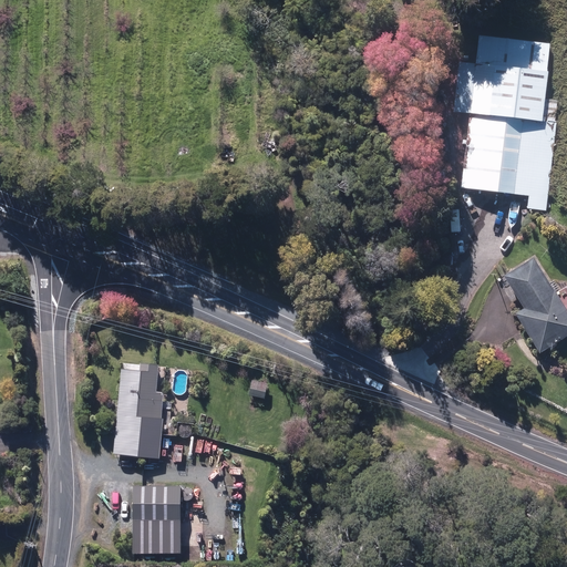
[(548,45),(477,38),(474,65),(460,64),(455,113),(471,114),(463,191),(528,197),(527,209),(546,212),(558,101),(543,99),(548,45)]
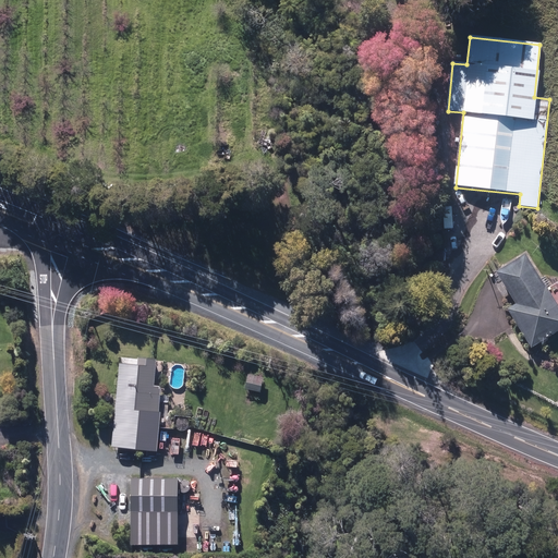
[(506,311),(530,349),(557,330),(557,306),(524,254),(495,273),(516,304),(506,311)]
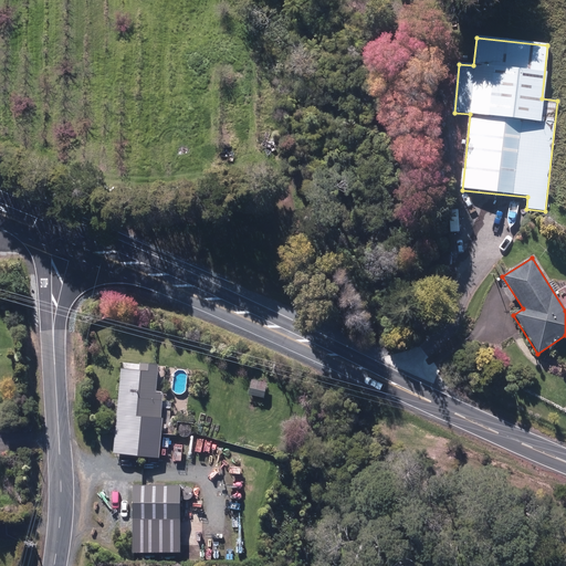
[(164,418),(160,418),(164,392),(157,391),(159,365),(139,363),(139,370),(122,368),(117,418),(114,454),(159,458),(164,418)]
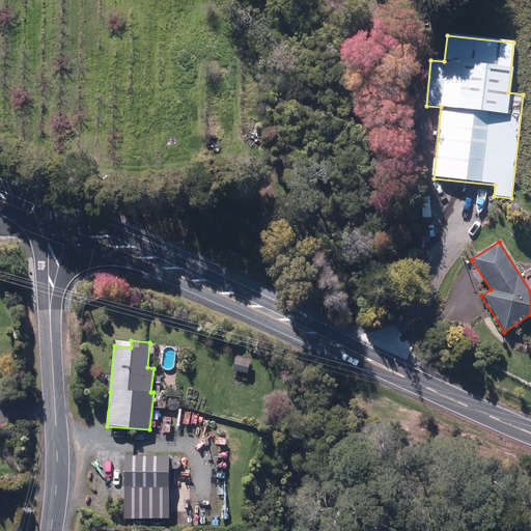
[(251,360),(235,357),(233,370),(248,373),(251,360)]
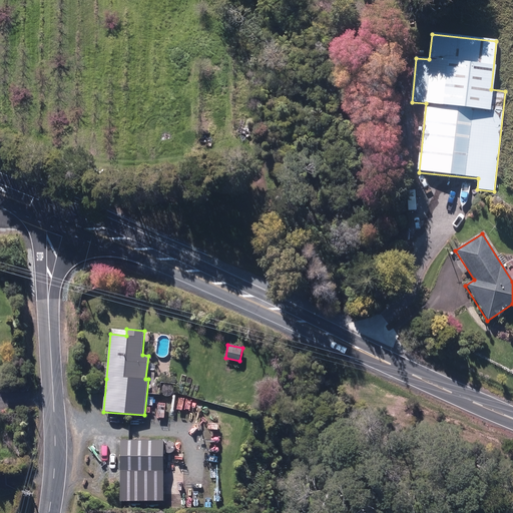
[(163,440),(119,440),(119,502),(163,502),(163,440)]
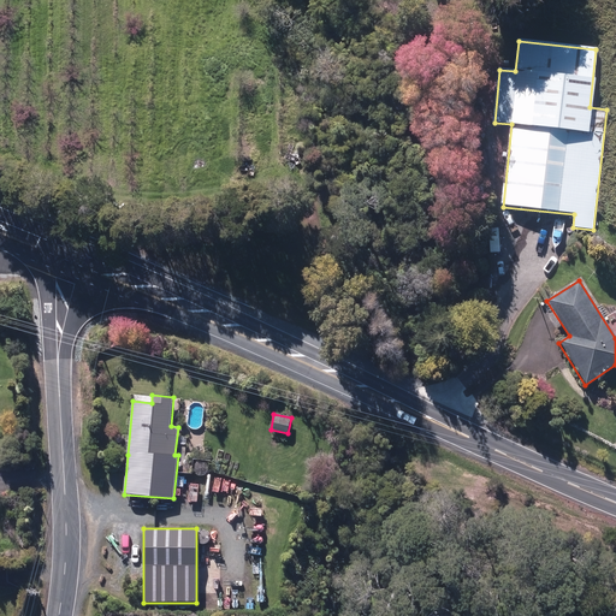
All buildings are outlined.
